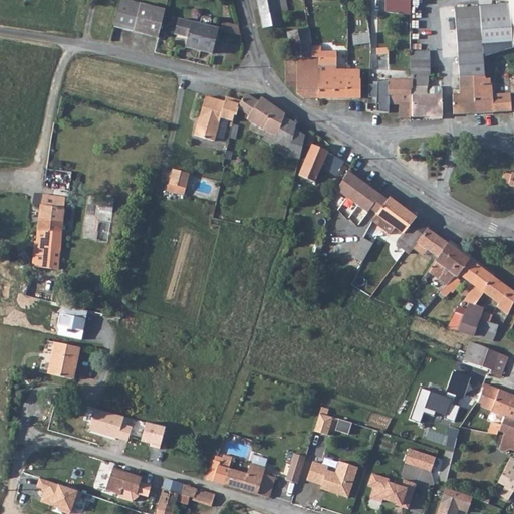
[(282,27),(279,14),(275,0),(258,0),(265,31),(282,27)]
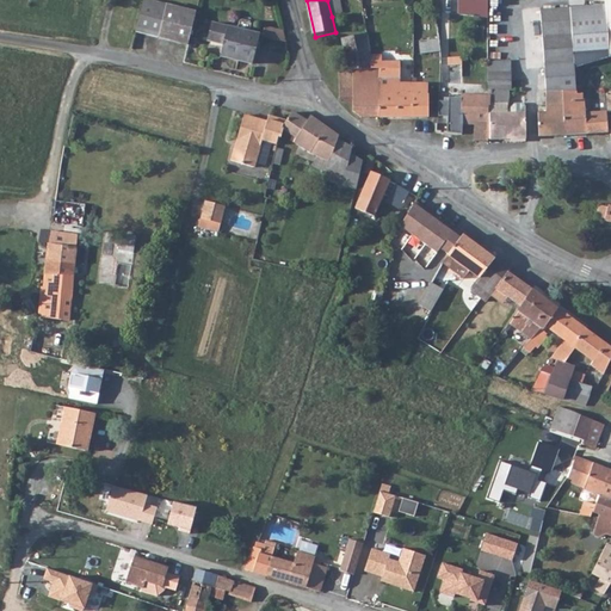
[(339,0),(327,0),(332,17),(343,13),(339,0)]
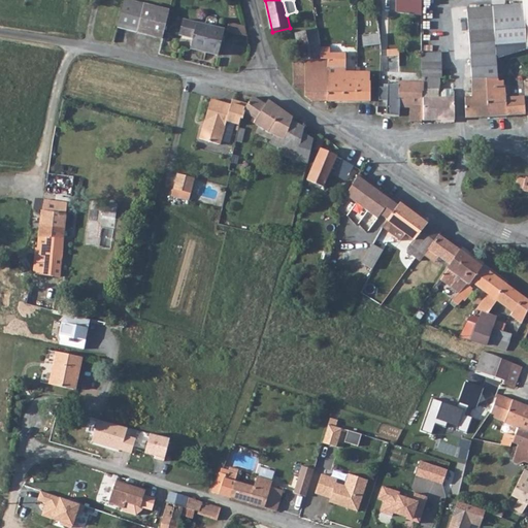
[(392,0),(392,13),(419,15),(419,0),(392,0)]
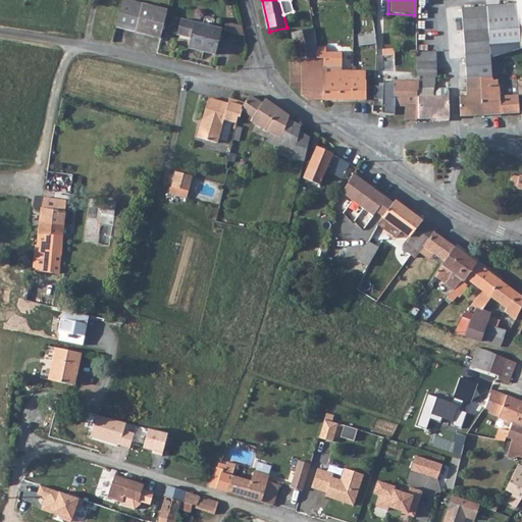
[(124,1),(117,29),(161,39),(166,17),(168,12),(124,1)]
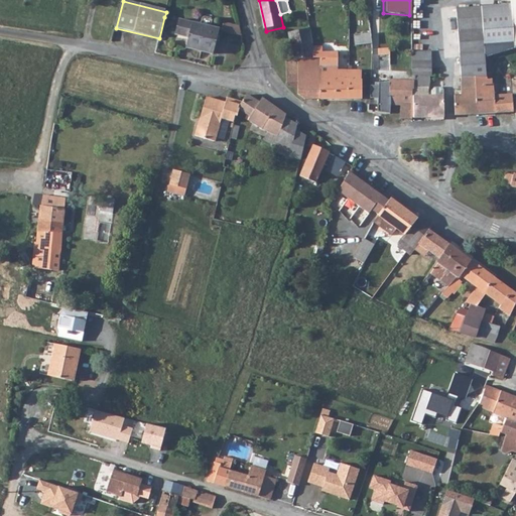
[(510,6),(509,1),(480,4),(481,9),(482,10),(510,7),(510,6)]
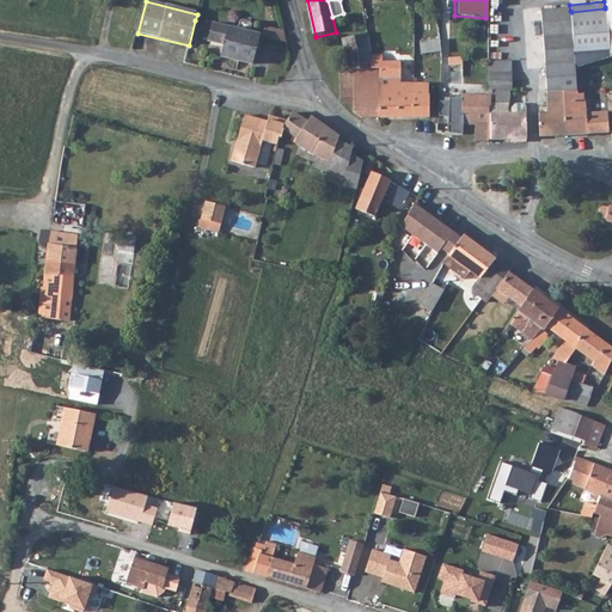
[(561,5),(540,7),(544,53),(545,61),(574,59),(574,49),(570,11),(569,5),(561,5)]
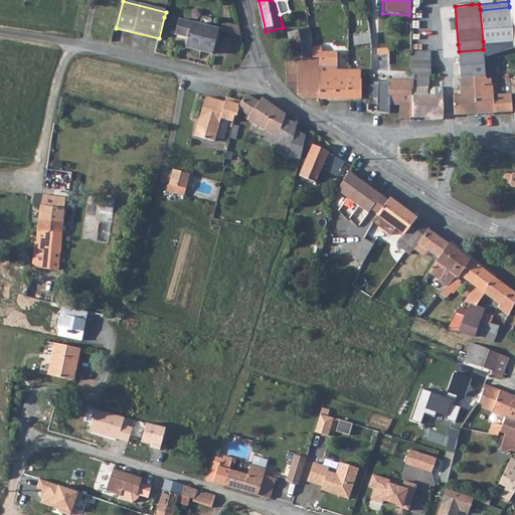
[(512,38),(509,7),(481,10),(480,9),(483,41),(512,38)]
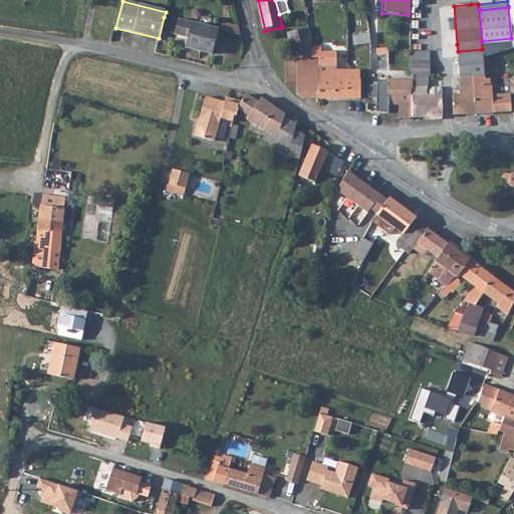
[(219,30),(179,20),(176,35),(189,39),(187,48),(213,54),(219,30)]
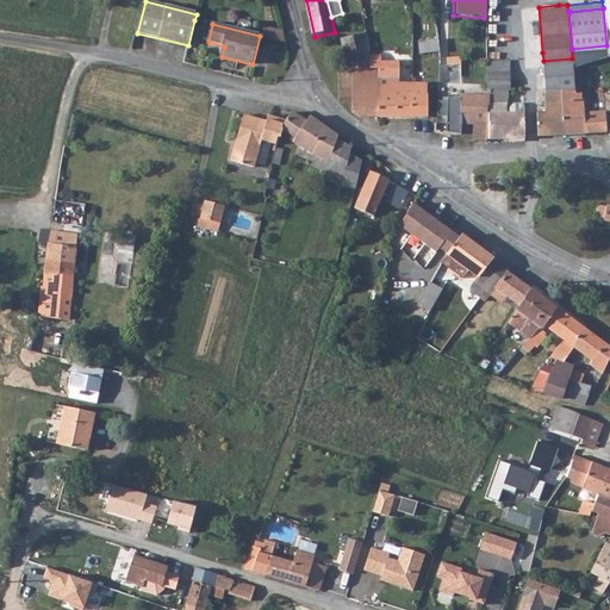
[(461,60),(460,27),(437,30),(439,43),(440,54),(440,61),(448,60),(461,60)]
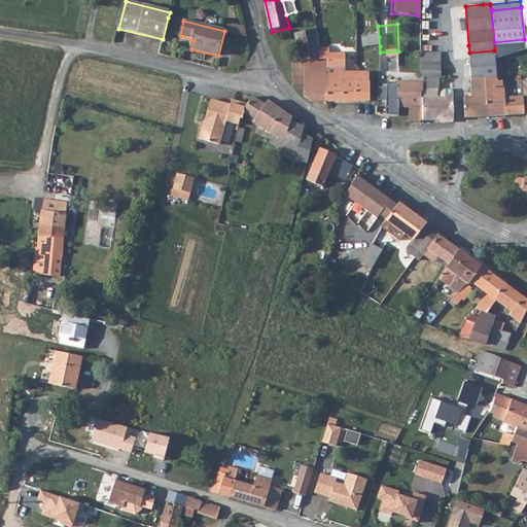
[(230,25),(227,32),(247,37),(245,28),(230,25)]
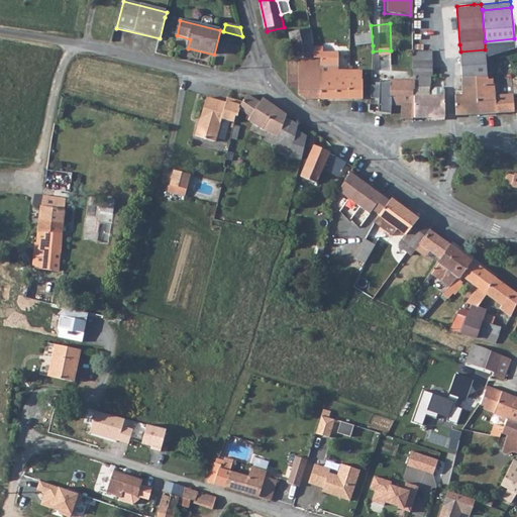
[(305,100),(322,100),(321,60),(315,60),(314,47),(310,29),(289,34),(295,63),(299,63),(300,85),(300,98),(305,100)]
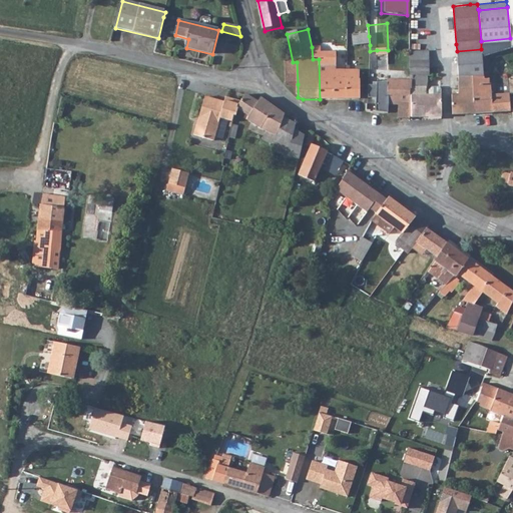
[(353,36),(354,46),(370,45),(369,36),(353,36)]
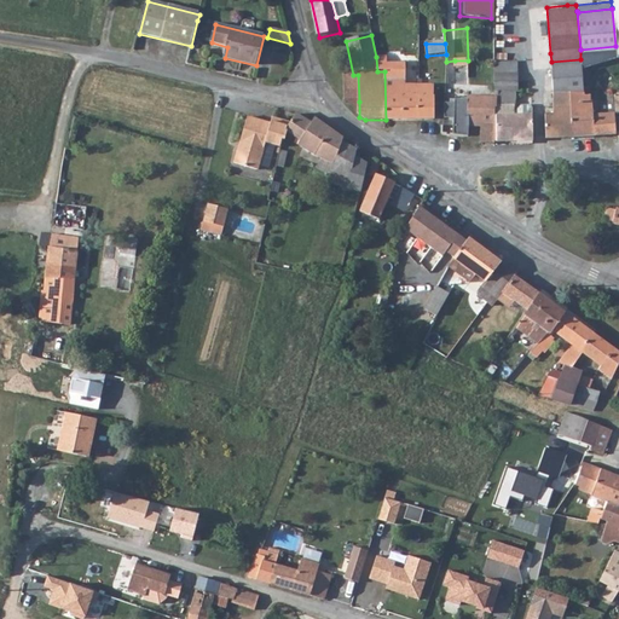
[(406,86),(405,57),(376,57),(377,71),(385,71),(386,120),(435,120),(434,87),(406,86)]
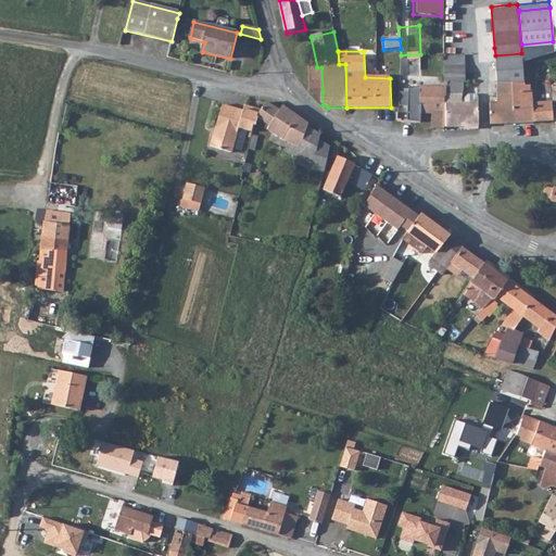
[(521,53),(495,55),(496,70),(497,104),(485,104),(487,125),(514,124),(513,84),(525,83),(522,60),(521,53)]
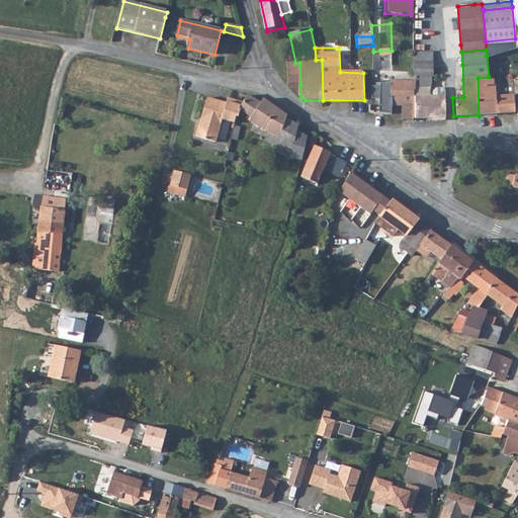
[(417,82),(417,77),(432,77),(432,53),(414,53),(414,82),(417,82)]
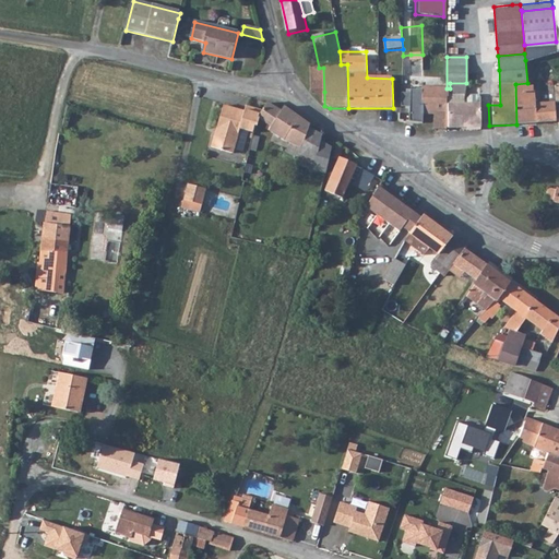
[(319,68),(310,68),(311,91),(324,92),(323,68),(319,68)]
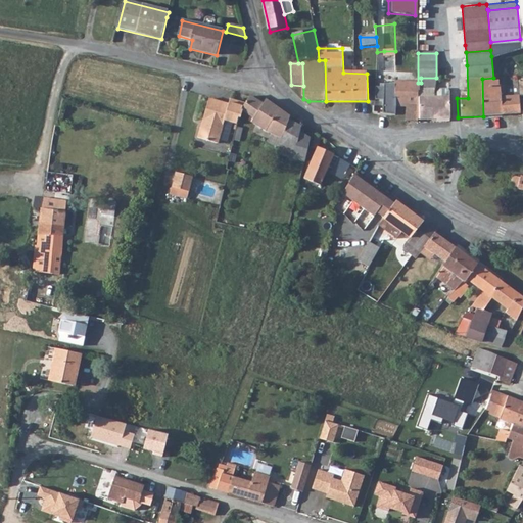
[(396,74),(380,74),(381,100),(397,99),(396,82),(396,74)]
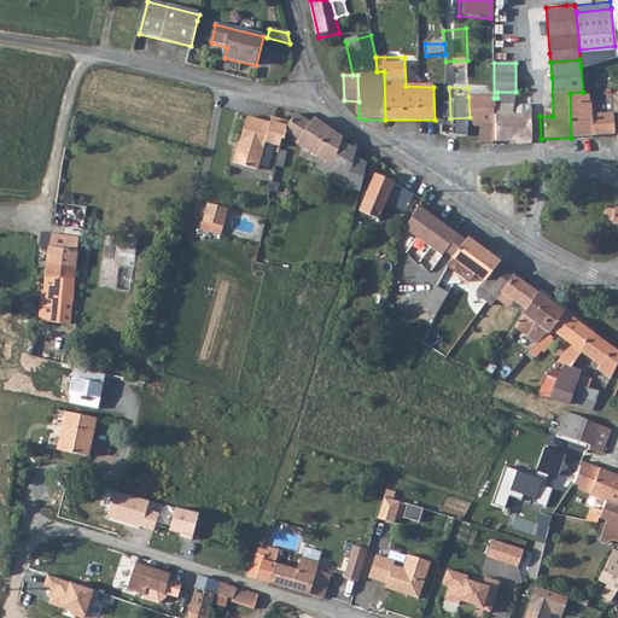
[(512,109),(516,109),(516,92),(497,92),(497,98),(497,109),(494,110),(494,129),(494,143),(497,143),(497,144),(532,143),(534,139),(532,116),(512,117),(512,115),(512,109)]
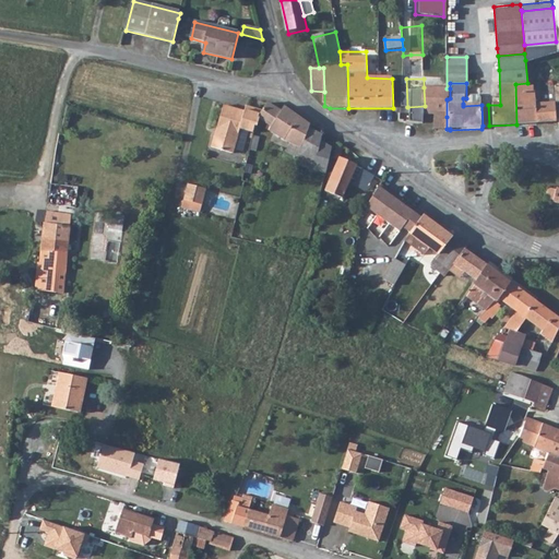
[(557,122),(552,93),(544,93),(545,105),(535,106),(535,94),(534,87),(527,88),(527,83),(515,84),(516,125),(557,123),(557,122)]
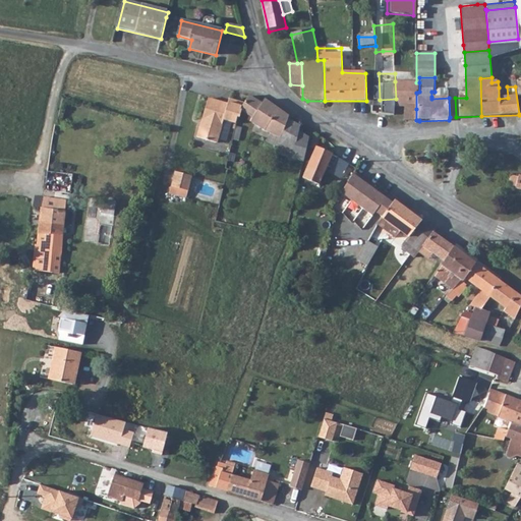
[(396,99),(396,107),(405,108),(416,109),(416,93),(419,92),(419,82),(416,82),(395,81),(396,99)]
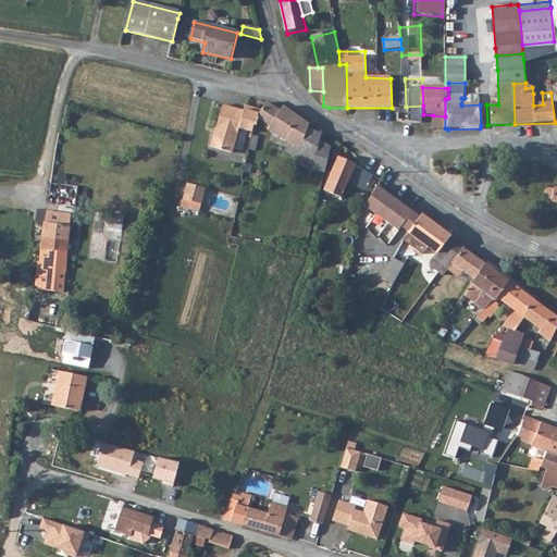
[(533,106),(543,104),(542,93),(533,94),(533,106)]
